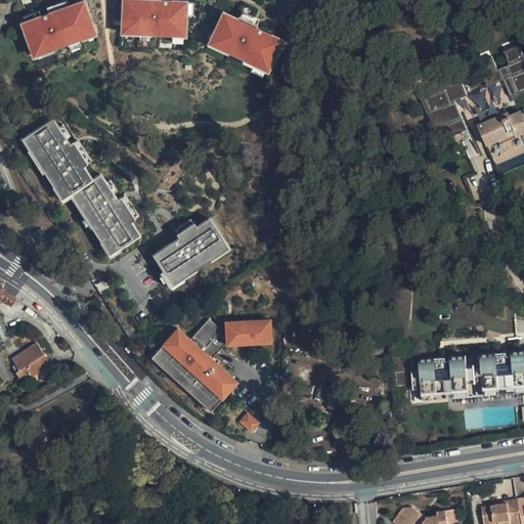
[(41,16),(37,5),(25,10),(27,15),(24,16),(26,23),(22,24),(33,54),(36,53),(39,58),(55,53),(54,50),(68,45),(70,50),(81,46),(79,41),(95,35),(93,30),(94,30),(84,1),(69,6),(67,0),(54,5),(55,11),(41,16)]
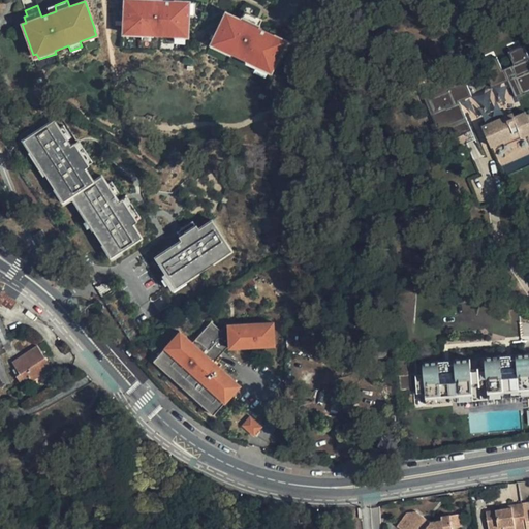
[(161,0),(124,0),(122,34),(141,35),(141,41),(153,41),(153,35),(174,37),(173,42),(185,43),(185,37),(188,37),(189,2),(162,0),(161,0)]
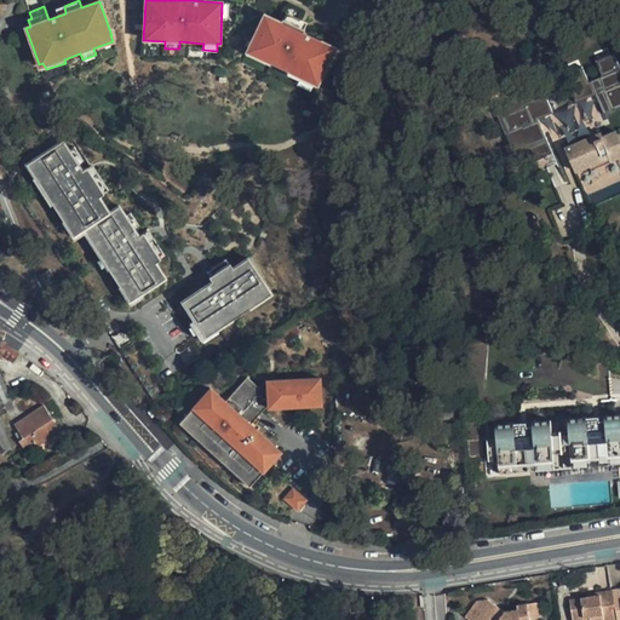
[(304,29),(281,19),(280,22),(263,15),(252,40),(248,39),(245,45),(248,49),(246,55),(269,65),(270,64),(287,72),(286,74),(316,87),(336,47),(303,33),(304,29)]
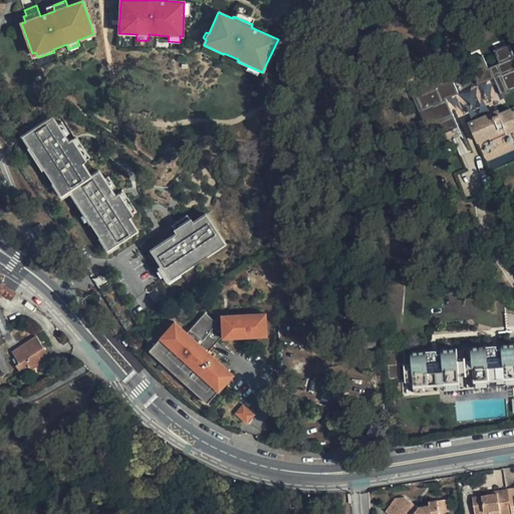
[(513,88),(513,55),(509,43),(494,50),(500,63),(488,68),(483,55),(468,61),(478,85),(494,78),(501,94),(513,88)]
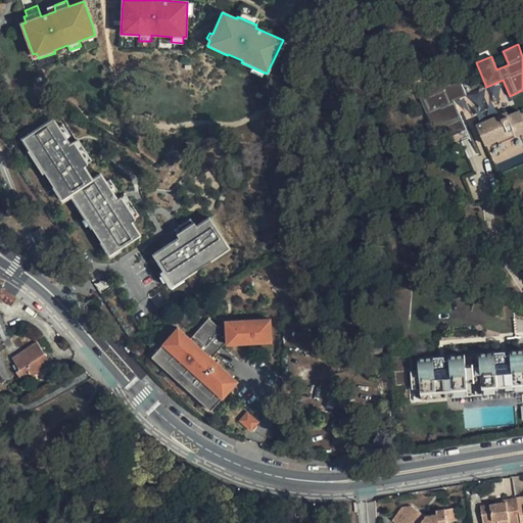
[(442,88),(440,82),(422,90),(426,98),(424,99),(429,111),(426,113),(429,122),(426,123),(429,131),(440,126),(446,138),(458,133),(461,141),(470,138),(455,101),(467,95),(460,80),(442,88)]
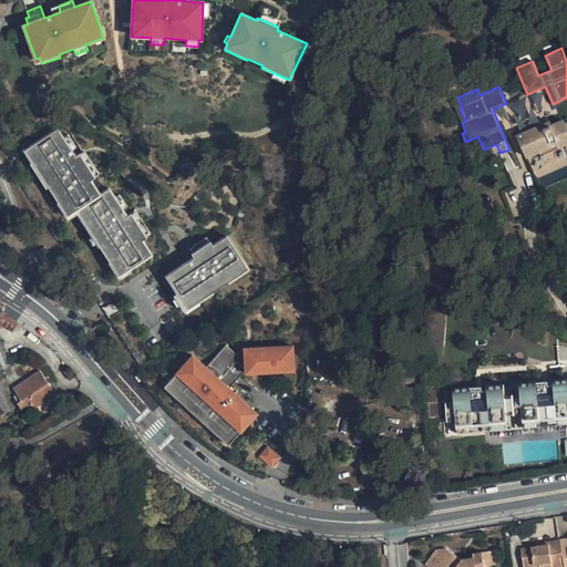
[(566,122),(565,123),(564,121),(552,125),(549,122),(518,135),(527,157),(539,152),(540,155),(560,146),(566,158),(566,122)]
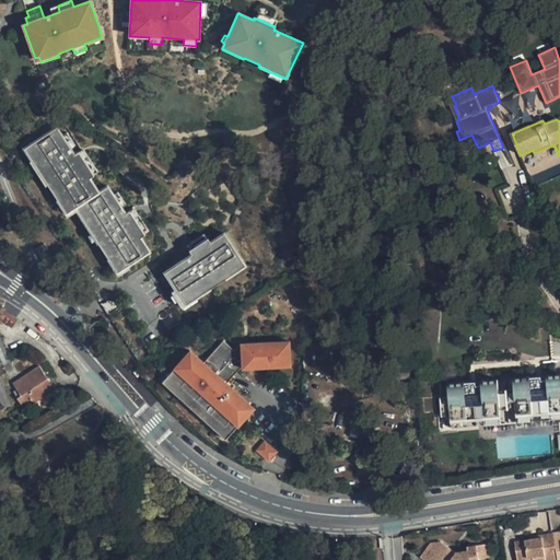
[(62,137),(57,128),(24,148),(32,160),(30,162),(46,187),(48,185),(57,199),(62,197),(71,210),(76,207),(84,222),(82,224),(96,246),(98,244),(108,258),(119,276),(149,252),(141,237),(149,231),(135,209),(125,213),(120,207),(125,203),(118,193),(114,196),(107,186),(98,191),(89,178),(98,172),(83,149),(74,154),(70,148),(74,144),(67,133),(62,137)]
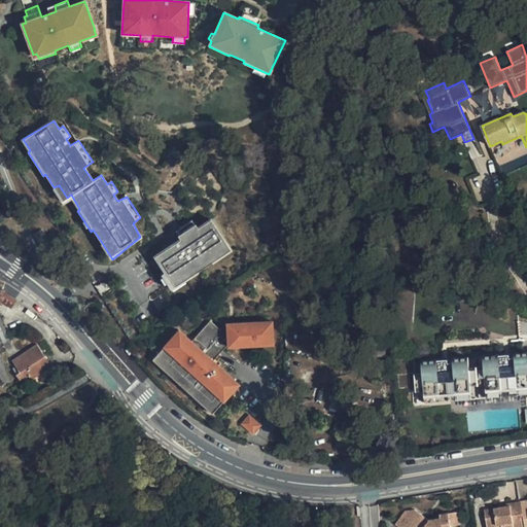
[(198,229),(191,220),(175,231),(180,240),(154,256),(171,289),(230,251),(211,220),(198,229)]
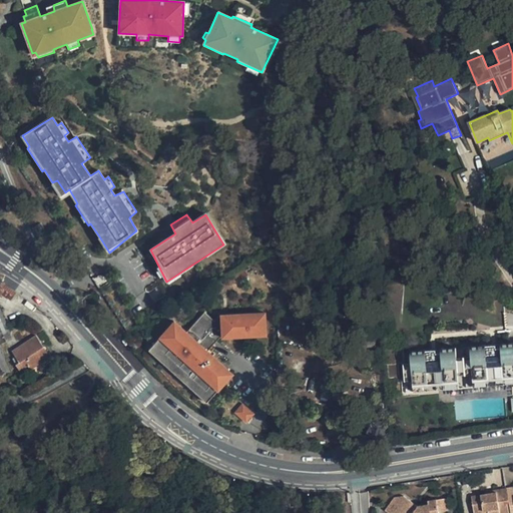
[(40,223),(33,227),(41,240),(48,236),(40,223)]
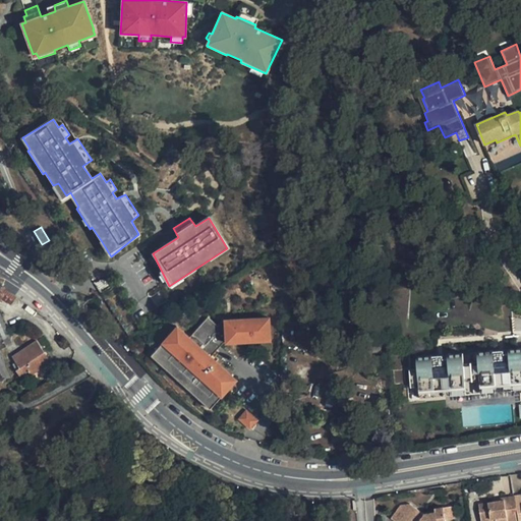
[(0,296),(10,304),(15,298),(7,292),(0,288),(0,296)]
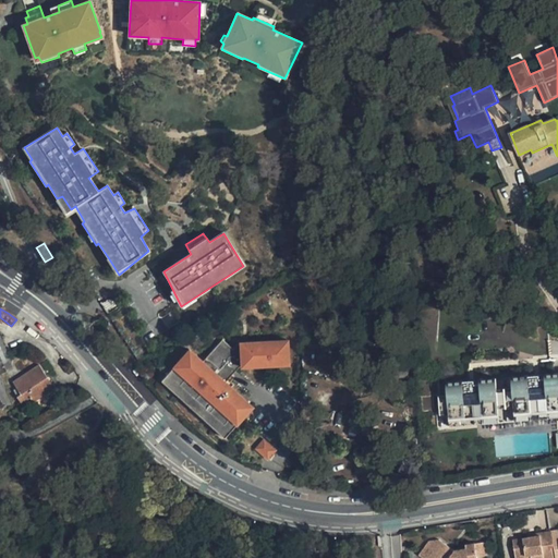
[(223,435),(253,405),(229,380),(244,365),(292,365),(292,341),(243,341),(238,348),(228,338),(207,359),(193,344),(164,374),(223,435)]
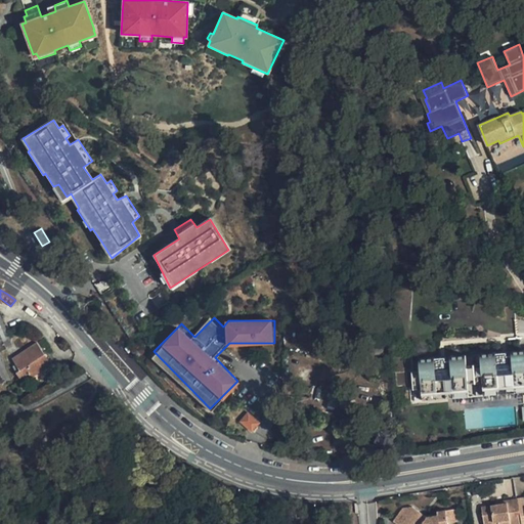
[(51,364),(36,342),(11,358),(15,364),(12,366),(20,379),(28,375),(31,378),(51,364)]
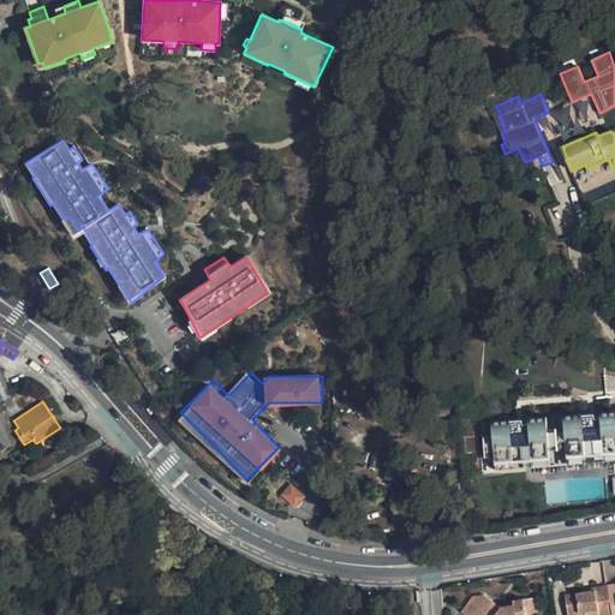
[(614,411),(483,422),(487,472),(614,460),(614,411)]
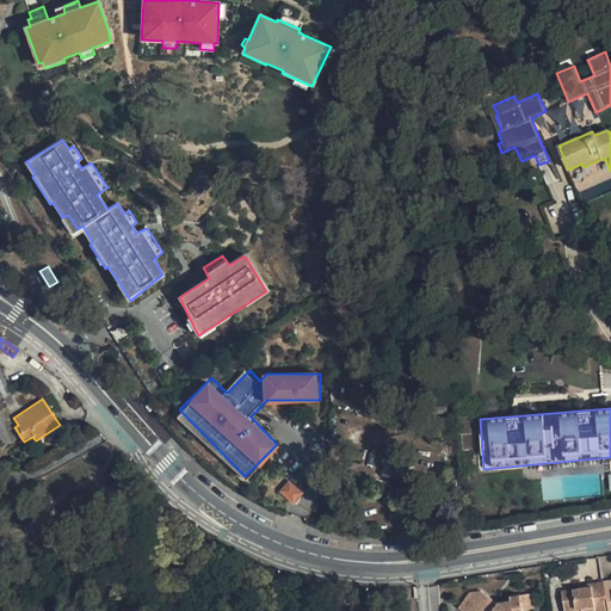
[(288,482),(279,491),(291,503),(300,494),(288,482)]
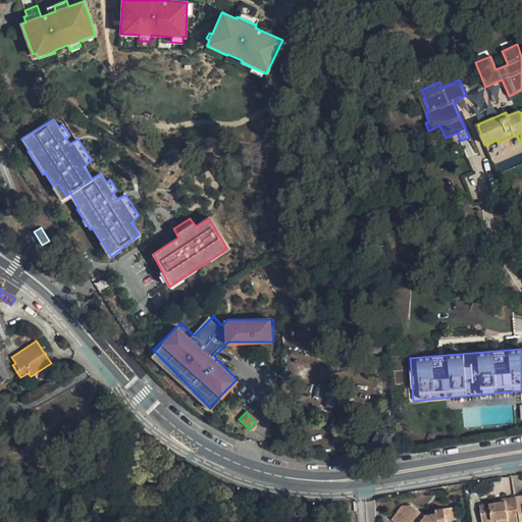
[(491,505),(477,507),(478,521),(491,521),(492,521),(506,521),(505,518),(514,517),(511,499),(502,501),(502,504),(491,505)]
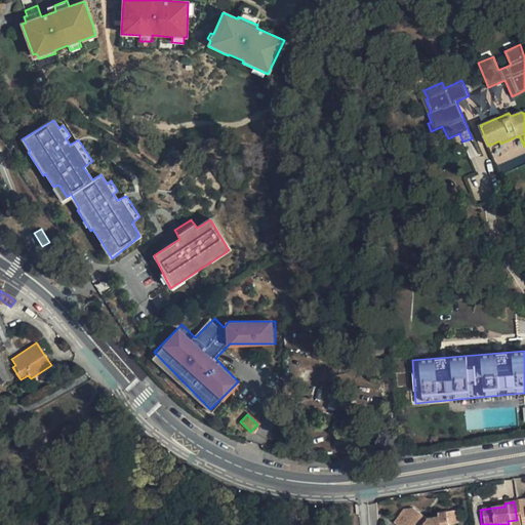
[(412,507),(402,509),(390,523),(392,524),(447,524),(455,523),(454,511),(437,513),(438,517),(427,518),(412,507)]
